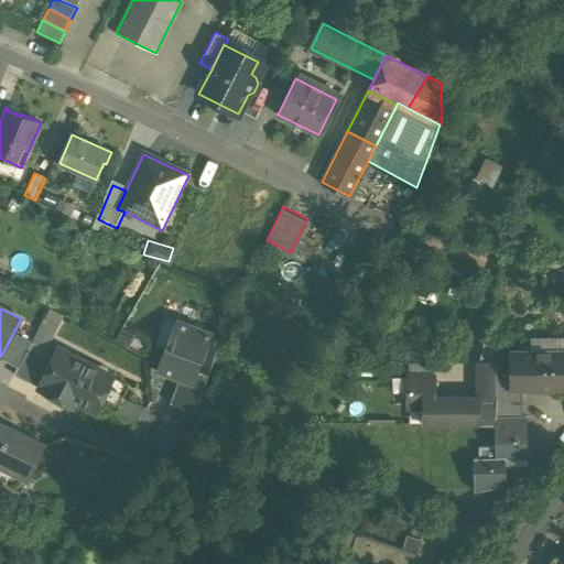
[(177,322),(160,371),(181,379),(192,382),(195,372),(209,334),(177,322)]
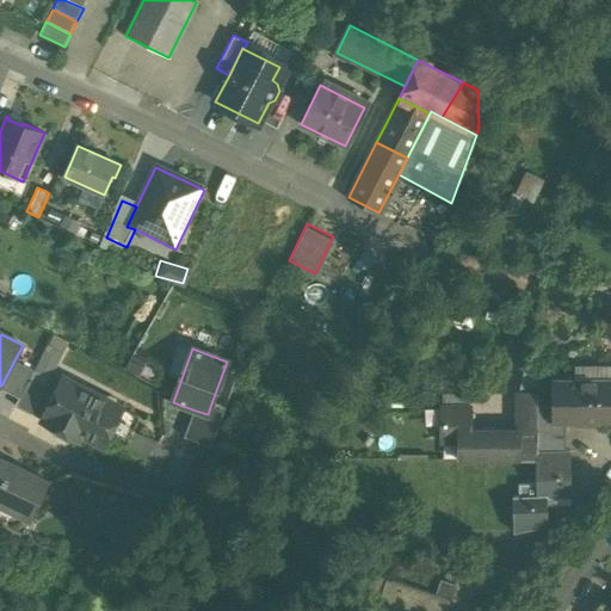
[(34,370),(14,360),(1,386),(0,386),(0,388),(19,397),(29,378),(34,370)]
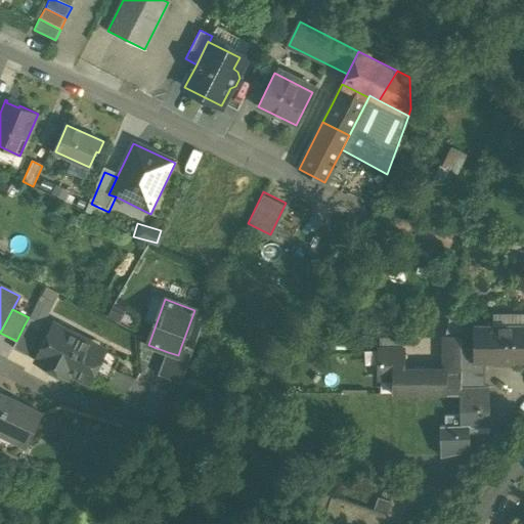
[(523,313),(494,313),(493,328),(523,328),(523,313)]
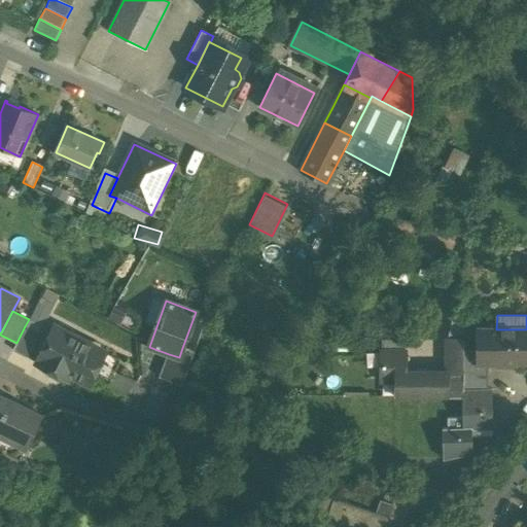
[(38,334),(25,326),(16,343),(13,349),(26,356),(38,334)]
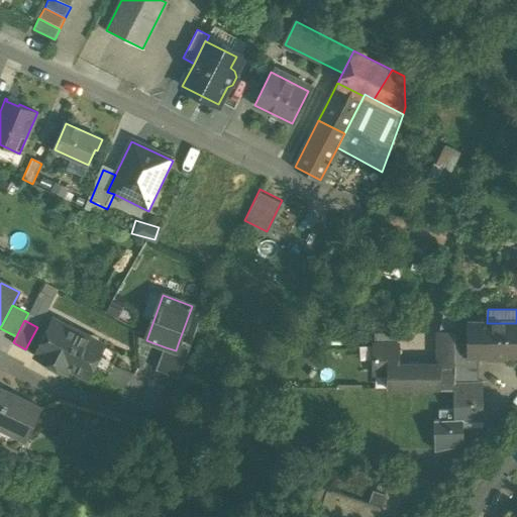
[(103,345),(55,320),(36,354),(54,364),(56,358),(87,376),(103,345)]
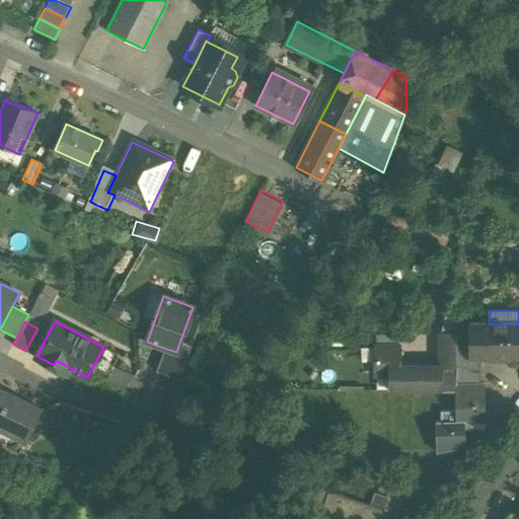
[(489,324),(470,324),(470,359),(489,359),(489,324)]
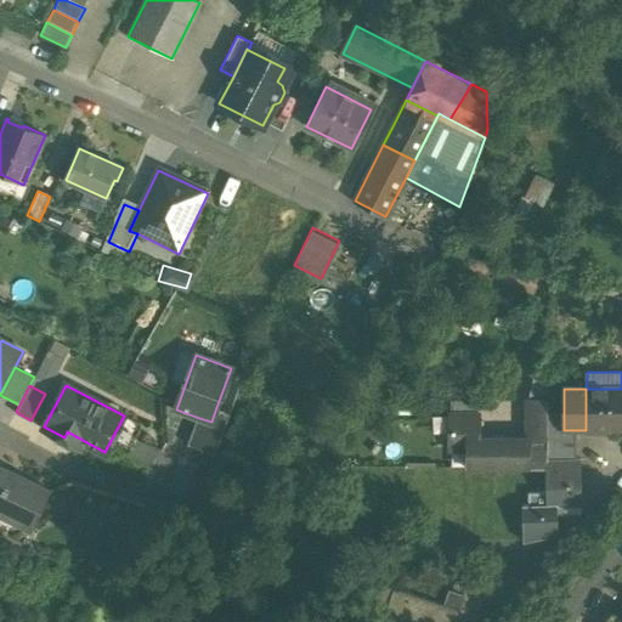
[(621,389),(586,389),(586,430),(609,430),(609,428),(621,427),(621,389)]
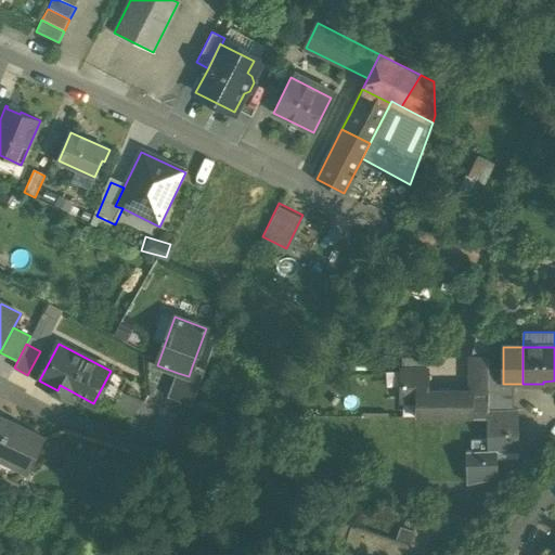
[(489,357),(470,357),(472,390),(472,394),(489,392),(489,357)]
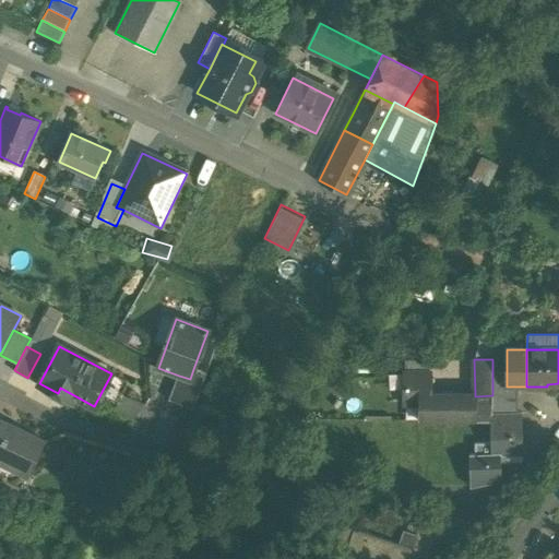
[(179,376),(169,401),(193,409),(206,373),(193,369),(190,379),(179,376)]
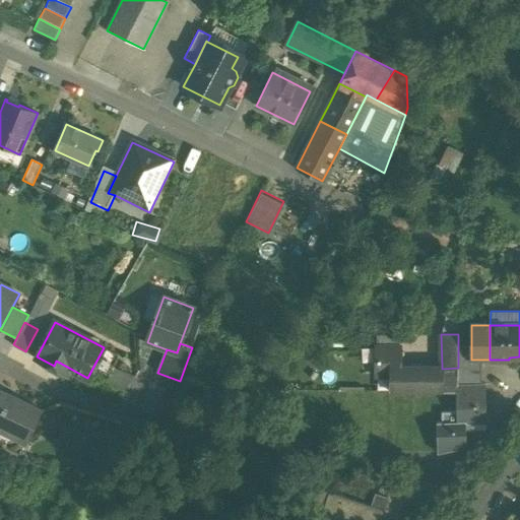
[(399,347),(376,347),(376,376),(392,376),(393,376),(393,367),(400,367),(400,366),(399,347)]
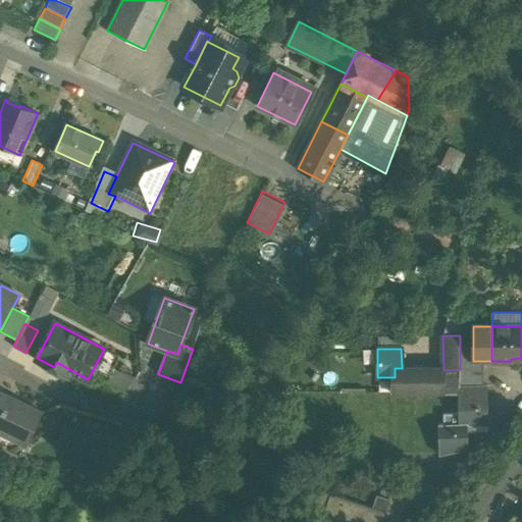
[(437,367),(402,367),(402,368),(395,368),(395,377),(394,377),(394,393),(437,393),(437,367)]
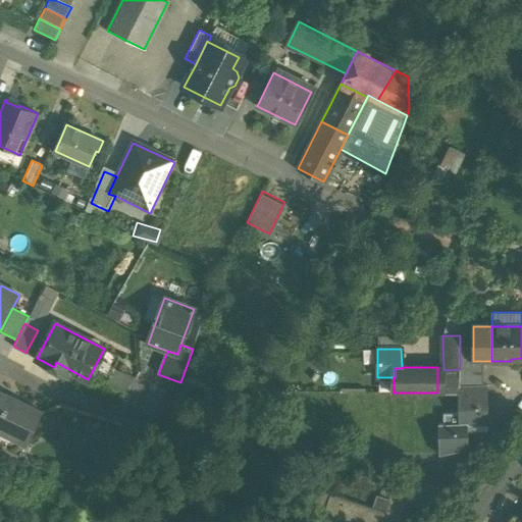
[(460,369),(444,370),(444,367),(437,367),(437,393),(460,393),(460,385),(460,373),(460,369)]
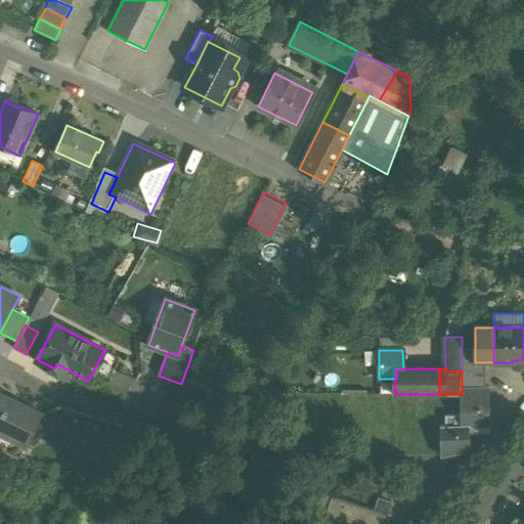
[(488,386),(488,375),(462,375),(462,387),(488,386)]
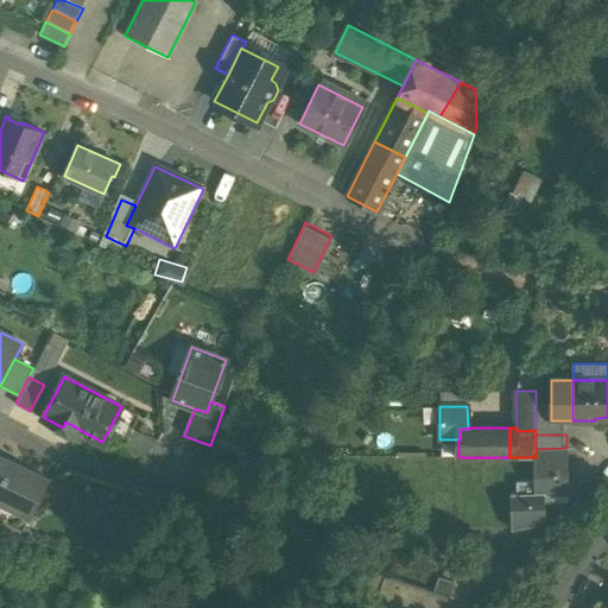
[(568,489),(567,448),(536,449),(536,457),(536,483),(536,489),(543,489),(568,489)]
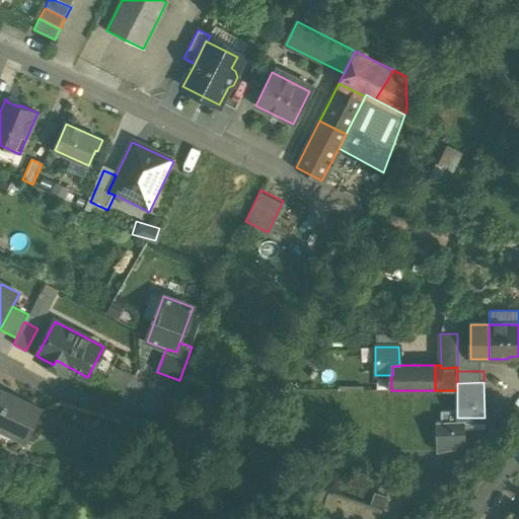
[(39,410),(0,391),(0,431),(23,442),(39,410)]
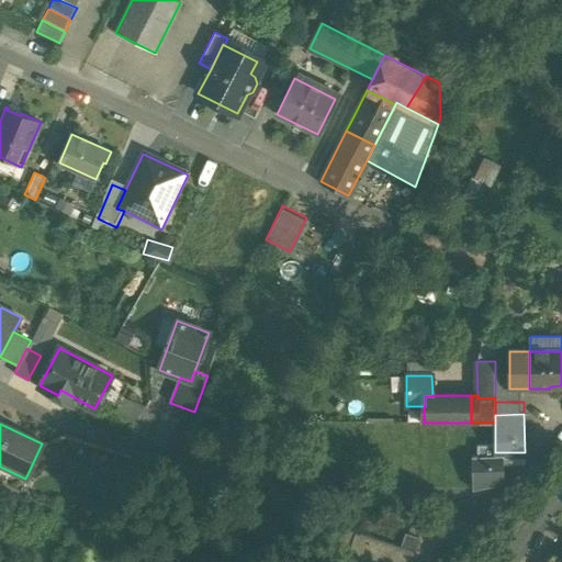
[(495,447),(478,447),(478,457),(472,458),(473,490),(502,478),(502,452),(495,452),(495,447)]
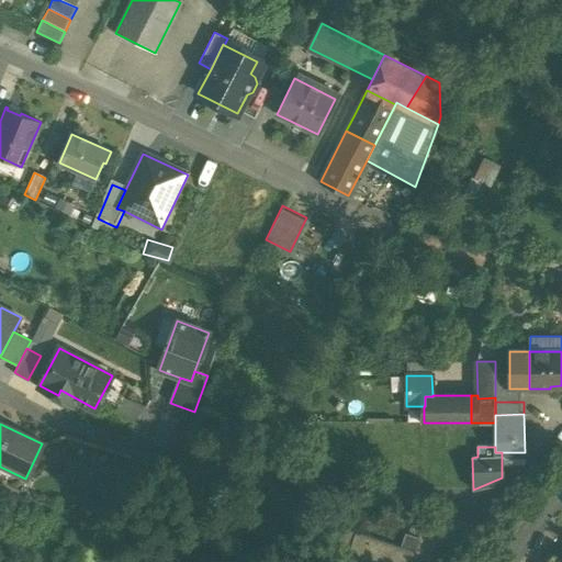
[(471,527),(446,518),(441,530),(438,543),(462,551),(471,527)]
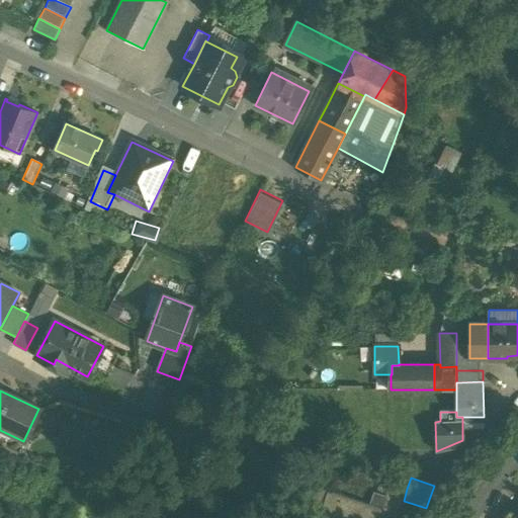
[(407,489),(390,483),(381,507),(381,508),(377,517),(397,517),(404,501),(407,489)]
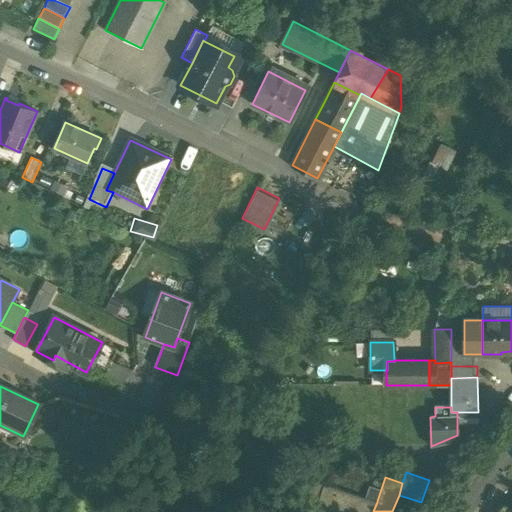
[(312,479),(300,511),(313,511),(323,483),(312,479)]
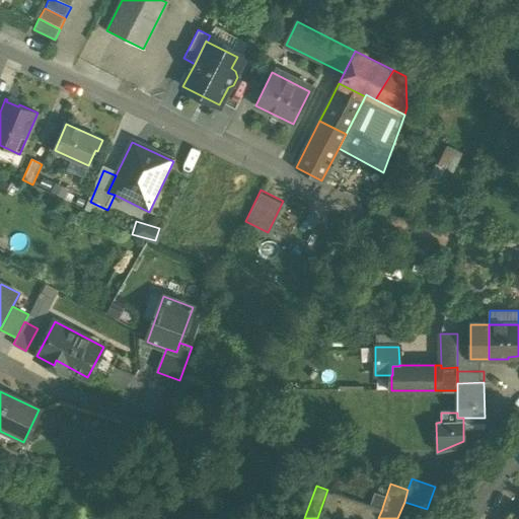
[(382,508),(327,490),(317,518),(378,518),(382,509),(382,508)]
